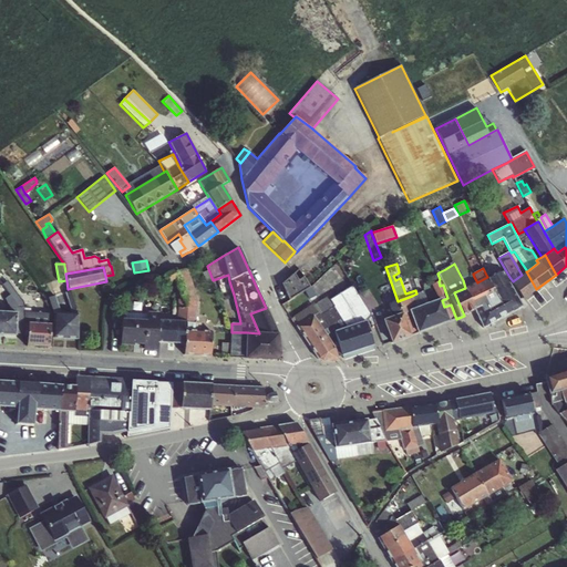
[(187,322),(186,330),(196,331),(196,322),(197,309),(197,301),(188,269),(176,272),(175,269),(162,277),(166,285),(171,284),(169,281),(177,278),(184,299),(178,300),(177,308),(177,321),(187,322)]
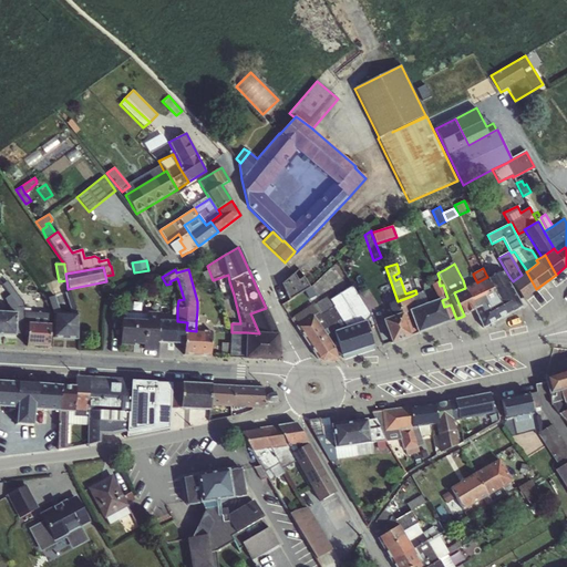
[(497,289),(509,282),(511,284),(513,281),(509,277),(503,270),(491,276),(497,289)]
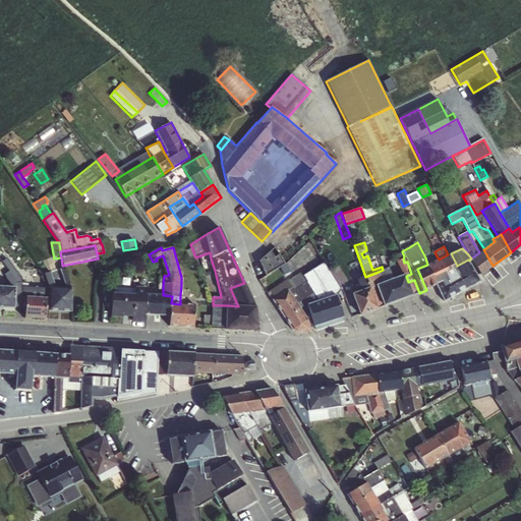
[(471,258),(469,261),(480,276),(493,266),(483,249),(479,252),(471,258)]
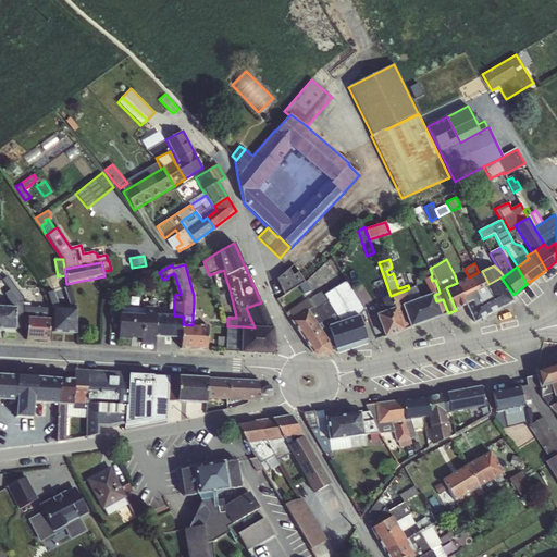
[(0,276),(11,291),(15,298),(21,294),(1,268),(0,269),(0,276)]
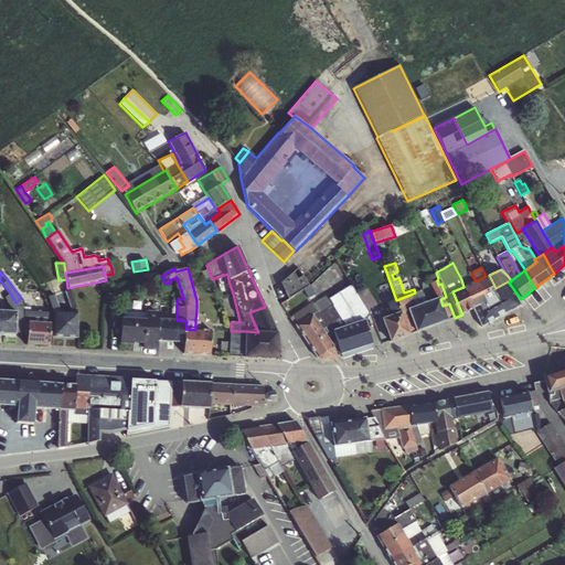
[(294,273),(280,284),(288,300),(304,290),(308,299),(316,295),(310,286),(309,286),(302,276),(297,279),(294,273)]
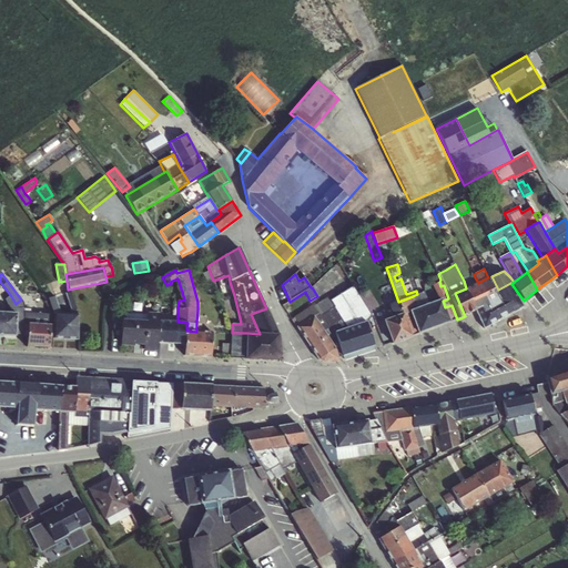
[(475,311),(479,320),(484,328),(524,307),(510,283),(498,290),(492,276),(488,277),(478,283),(466,288),(475,311)]
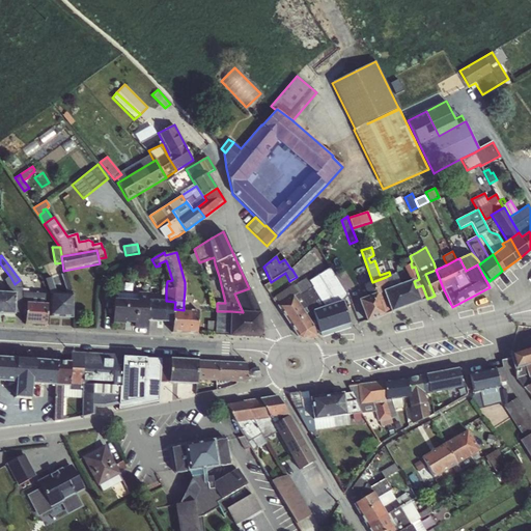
[(434,262),(436,270),(447,264),(444,259),(434,262)]
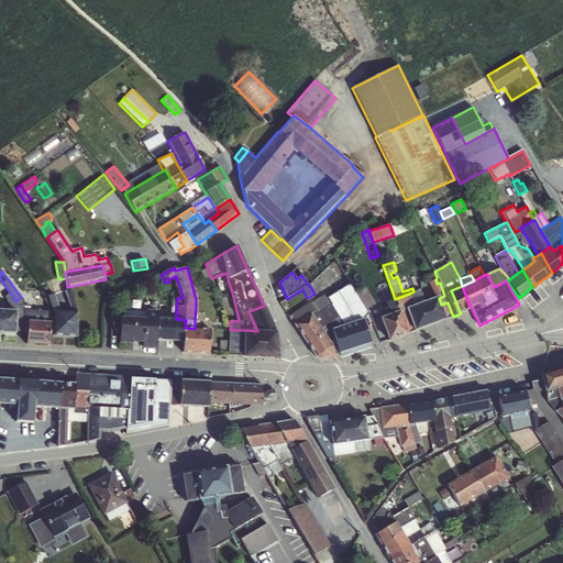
[(9,311),(18,311),(18,307),(17,302),(15,301),(11,294),(0,279),(0,290),(6,297),(9,306),(9,311)]
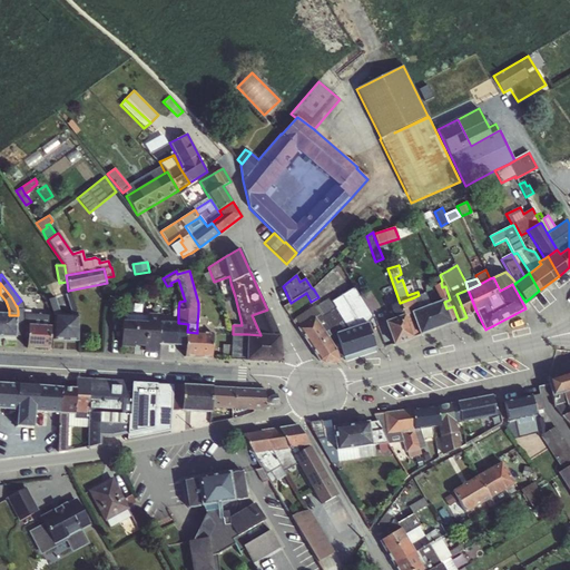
[(444,301),(444,302),(450,300),(445,286),(442,287),(441,283),(434,285),(438,295),(436,295),(439,302),(444,301)]
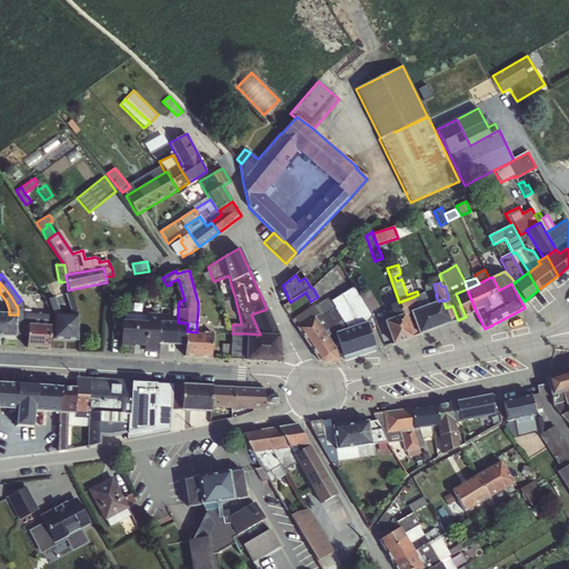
[(335,309),(347,329),(367,322),(367,325),(372,318),(370,312),(360,297),(353,286),(330,301),(336,308),(335,309)]
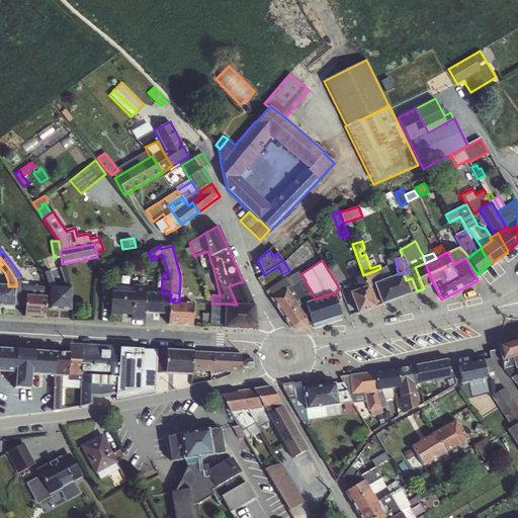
[(415,267),(424,288),(427,295),(437,291),(433,283),(425,263),(415,267)]
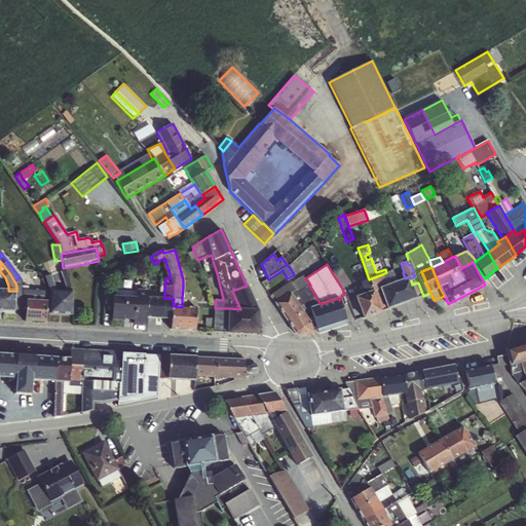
[(333,274),(342,289),(351,284),(342,269),(333,274)]
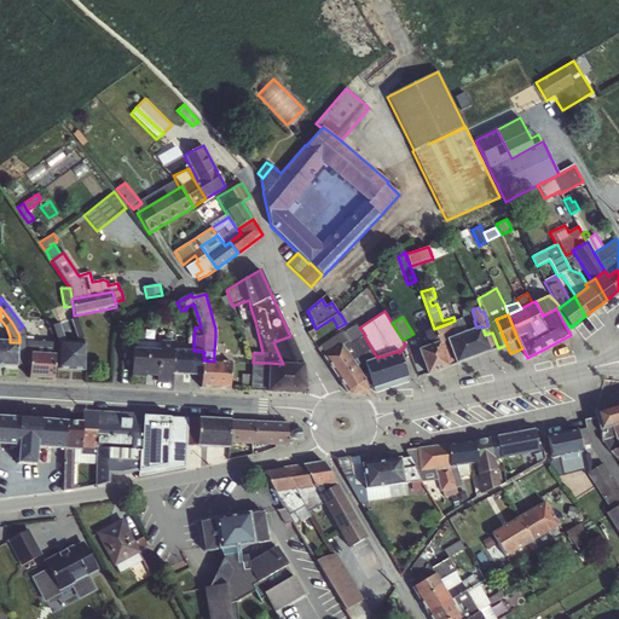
[(79,342),(85,343),(76,318),(70,320),(79,342)]
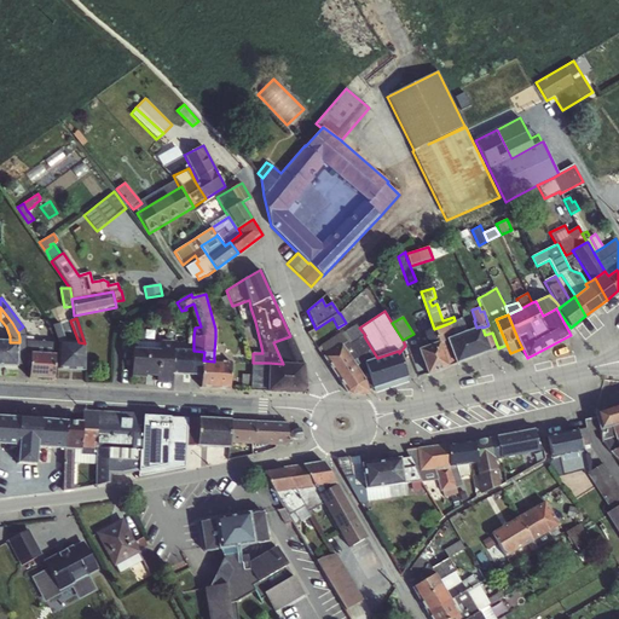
[(439,341),(449,368),(456,364),(446,339),(463,333),(467,331),(462,318),(455,320),(450,323),(434,329),(439,341)]
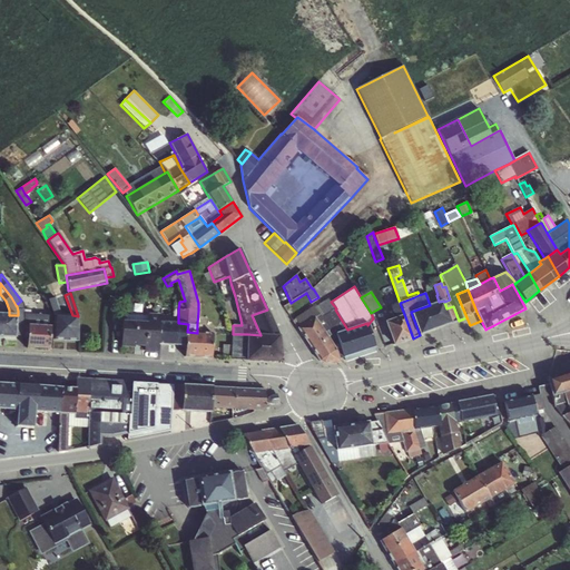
[(53,315),(60,315),(56,297),(48,301),(53,315)]
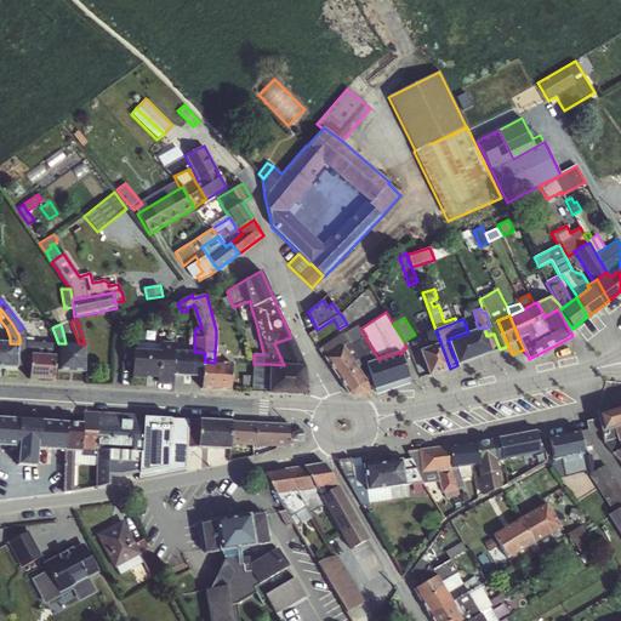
[(354,343),(366,363),(379,359),(365,337),(366,336),(360,329),(358,325),(343,336),(348,343),(351,346),(354,343)]
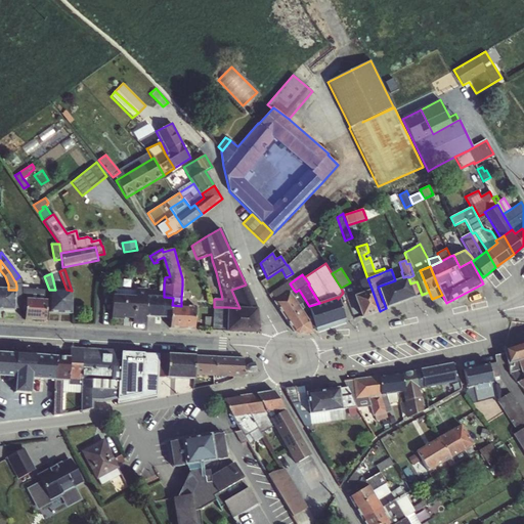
[(395,280),(392,281),(400,304),(416,297),(410,284),(408,277),(408,276),(403,277),(395,280)]
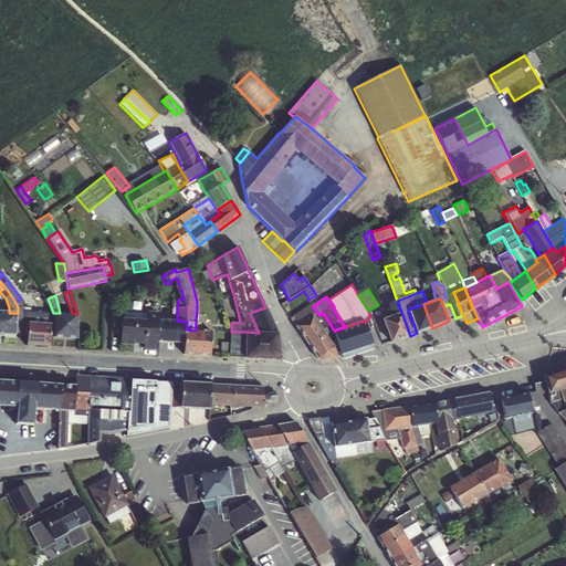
[(391,316),(401,312),(397,301),(386,304),(391,316)]
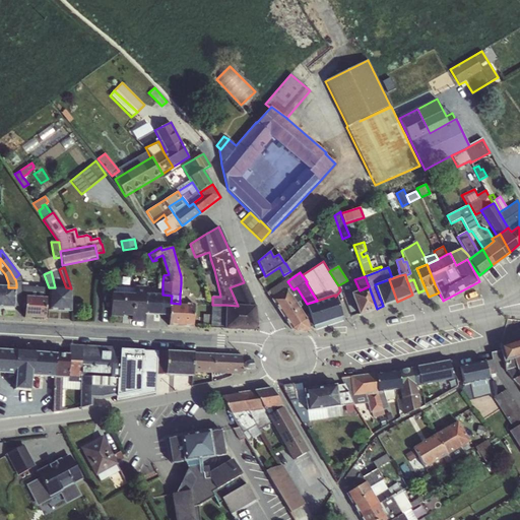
[(268,290),(273,298),(286,289),(307,319),(310,329),(314,328),(307,304),(297,287),(294,289),(291,287),(287,281),(286,279),(268,290)]
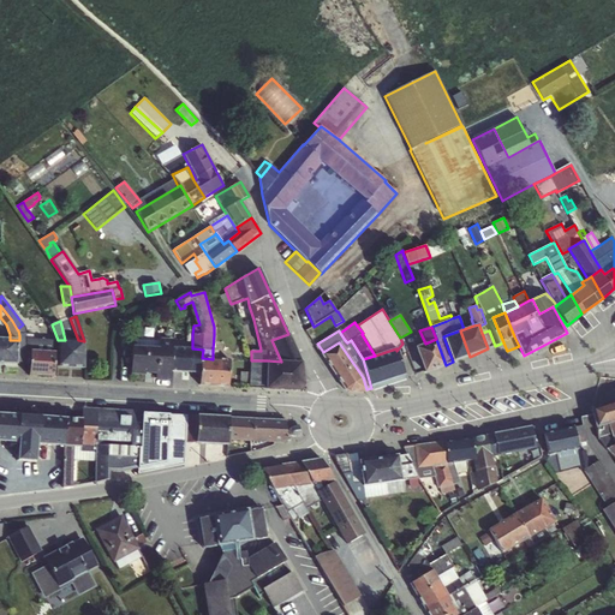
[(443,336),(453,362),(470,357),(460,330),(443,336)]
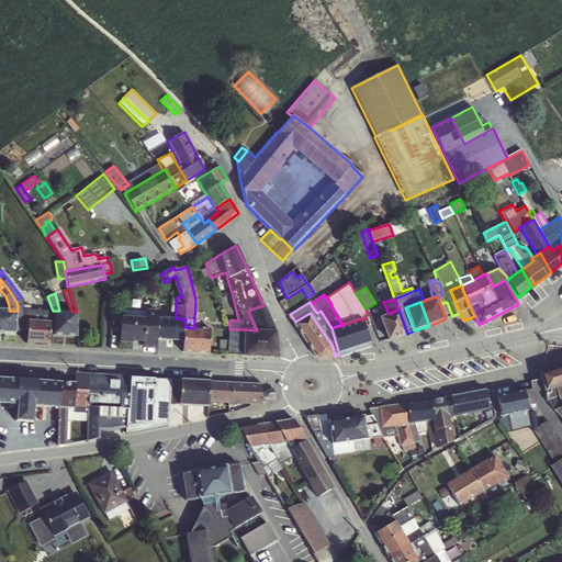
[(440,304),(446,318),(452,316),(447,302),(440,304)]
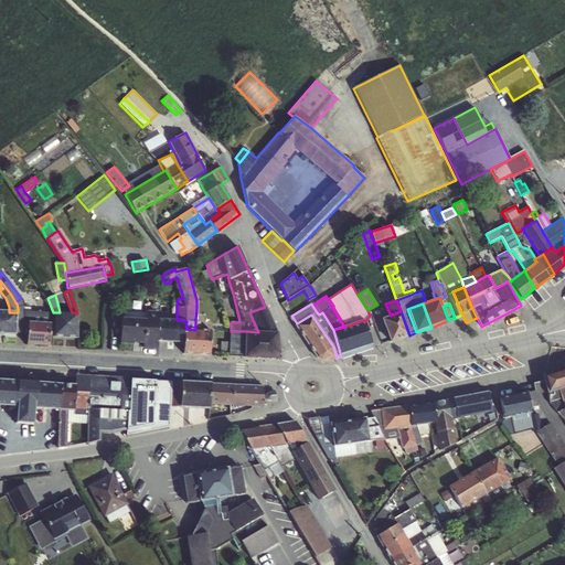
[(258,332),(245,331),(244,358),(276,359),(279,354),(276,333),(265,307),(249,312),(258,332)]
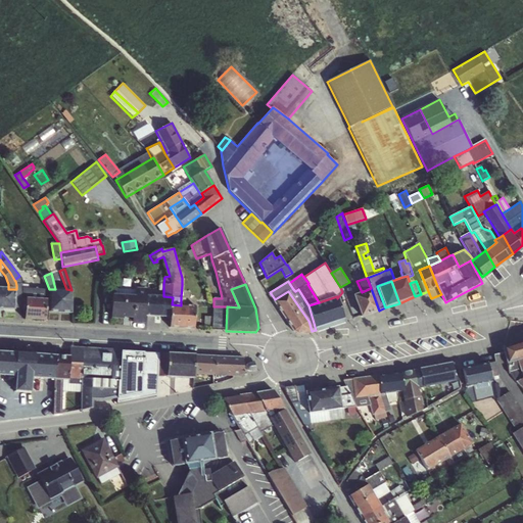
[(22,306),(22,310),(26,310),(26,297),(31,298),(32,288),(32,286),(21,285),(22,299),(22,306)]
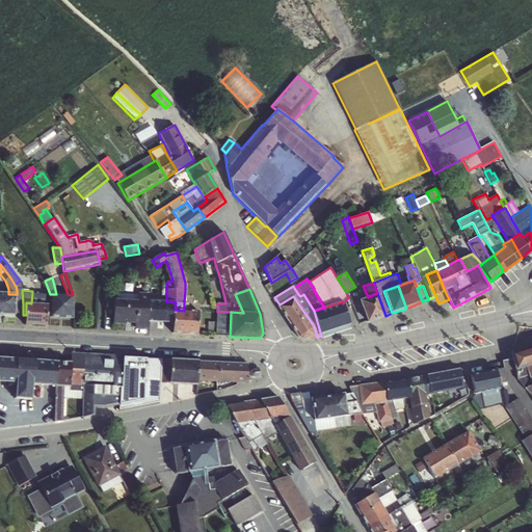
[(17,294),(8,294),(0,293),(0,315),(16,317),(16,314),(17,294)]
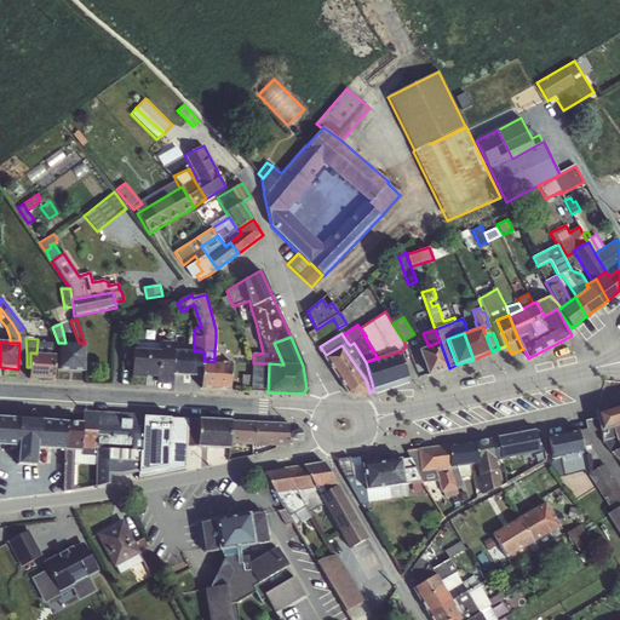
[(36,354),(57,355),(57,350),(57,343),(38,342),(36,354)]
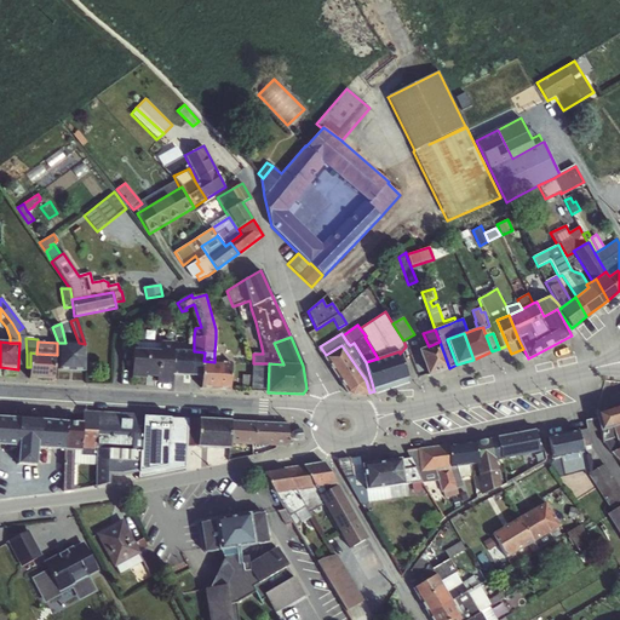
[(161,351),(135,350),(133,350),(131,378),(147,379),(147,377),(156,378),(156,383),(172,384),(172,375),(174,351),(174,343),(161,342),(161,344),(161,351)]
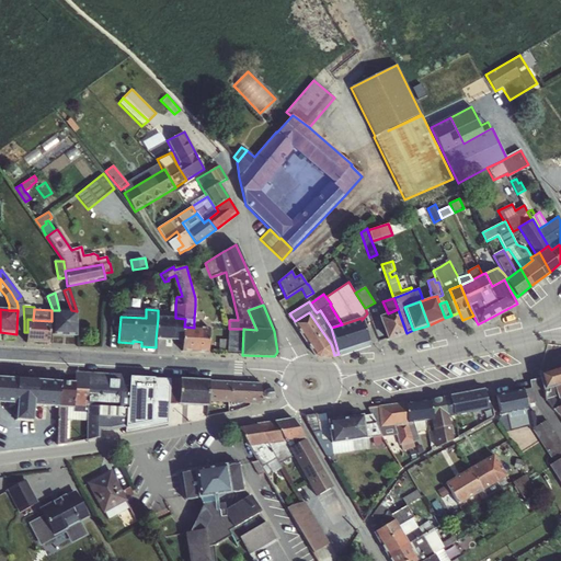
[(398,309),(388,313),(378,317),(387,340),(407,333),(398,309)]
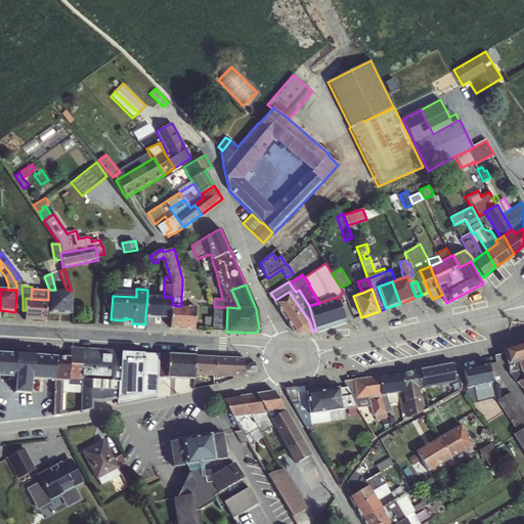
[(48,290),(48,296),(48,314),(72,315),(73,291),(72,291),(67,290),(55,290),(49,290),(48,290)]
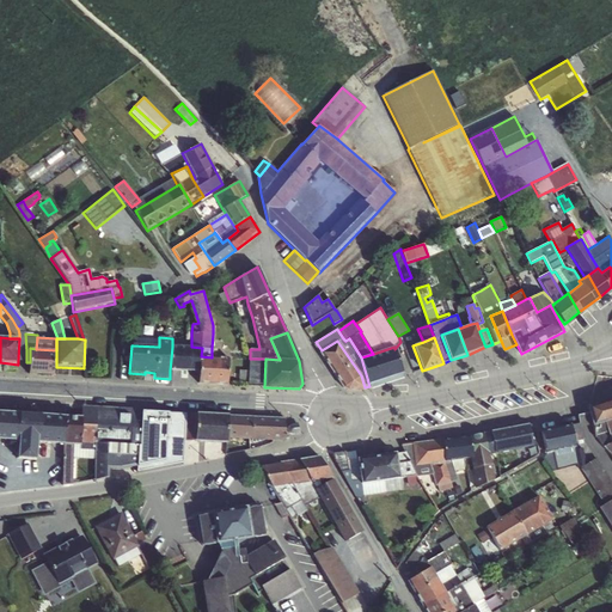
[(322,350),(319,353),(343,387),(349,391),(360,391),(365,387),(361,375),(337,341),(322,350)]
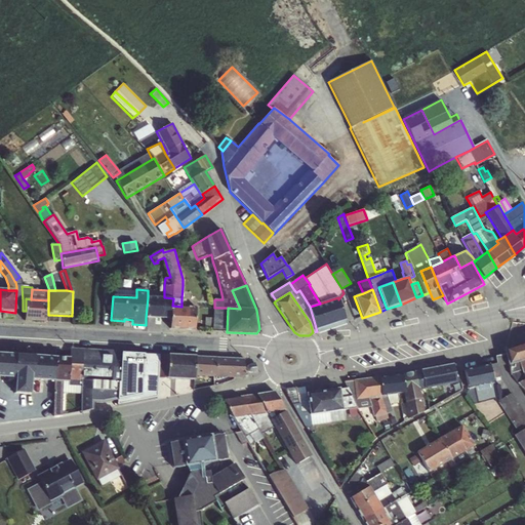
[(148,297),(146,318),(170,319),(171,312),(172,312),(172,306),(173,298),(164,297),(148,297)]
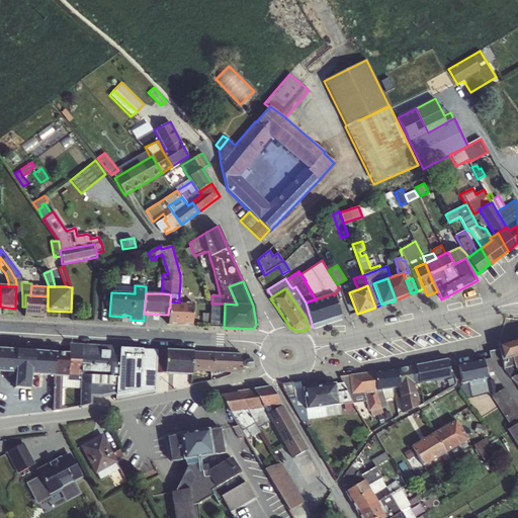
[(306,303),(313,327),(315,326),(341,318),(342,317),(334,295),(334,293),(316,299),(306,303)]
